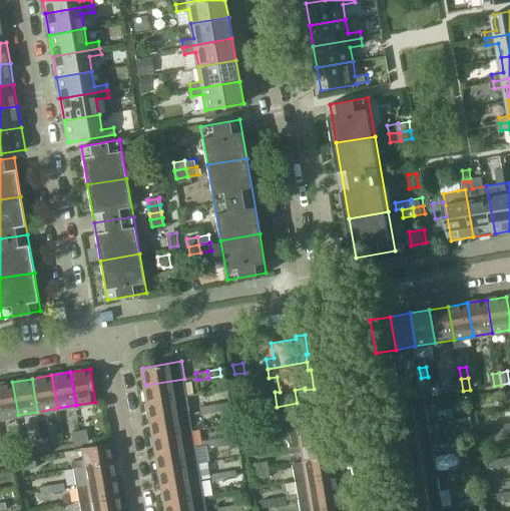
[(184,379),(145,385),(148,402),(187,395),(184,379)]
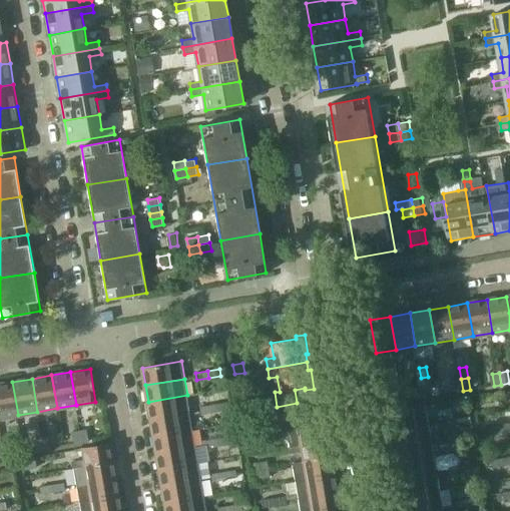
[(456,392),(463,391),(461,379),(453,380),(456,392)]
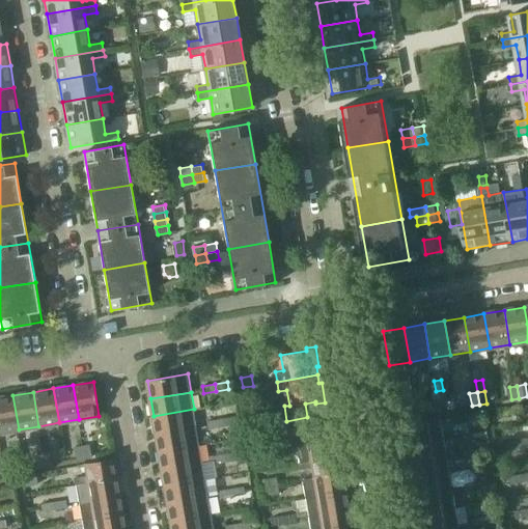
[(12,395),(0,397),(0,433),(19,429),(12,395)]
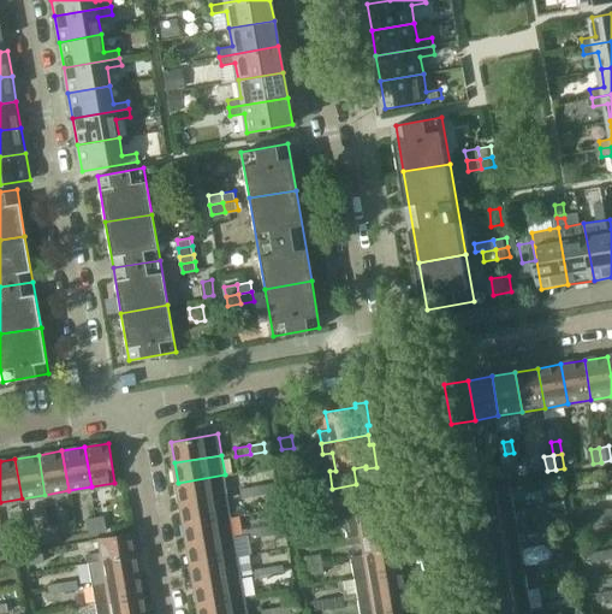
[(515,462),(506,464),(509,478),(517,477),(515,462)]
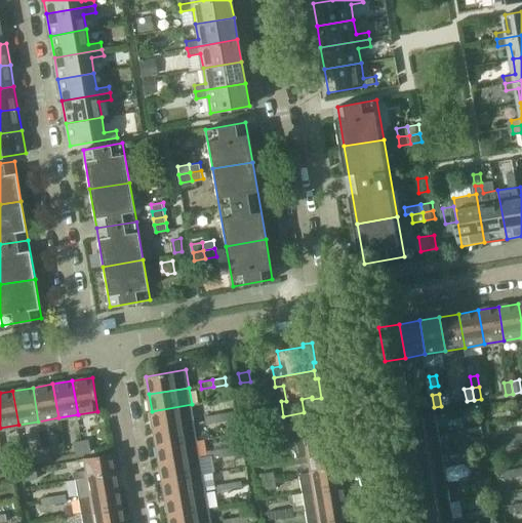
[(427,408),(434,407),(432,395),(425,396),(427,408)]
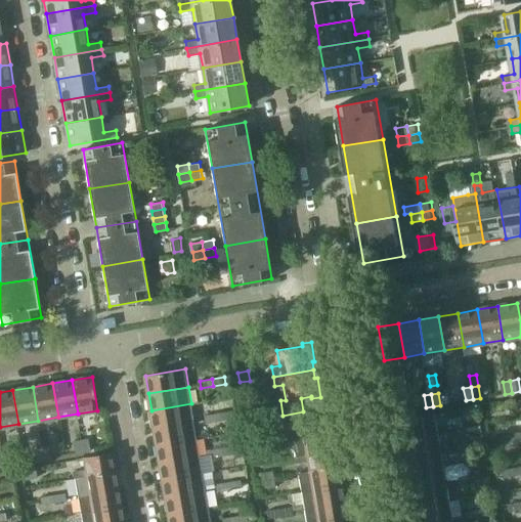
[(393,414),(400,411),(398,399),(391,401),(393,414)]
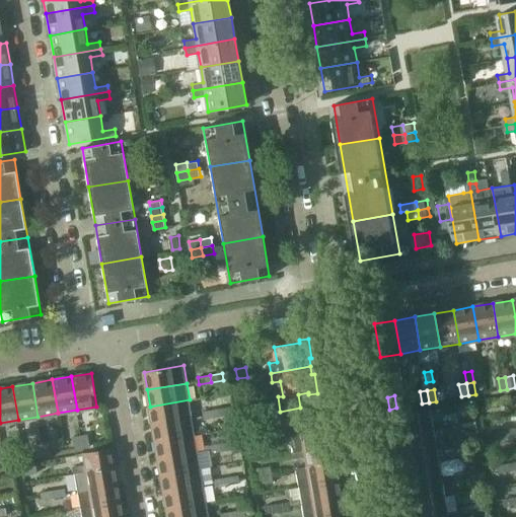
[(513,395),(501,398),(502,405),(514,403),(513,395)]
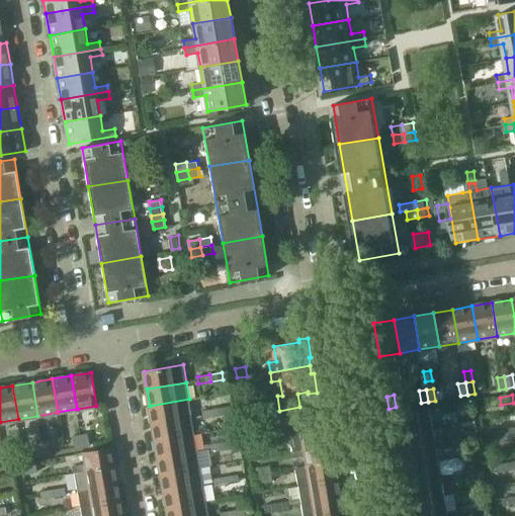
[(189,399),(150,406),(153,423),(192,416),(189,399)]
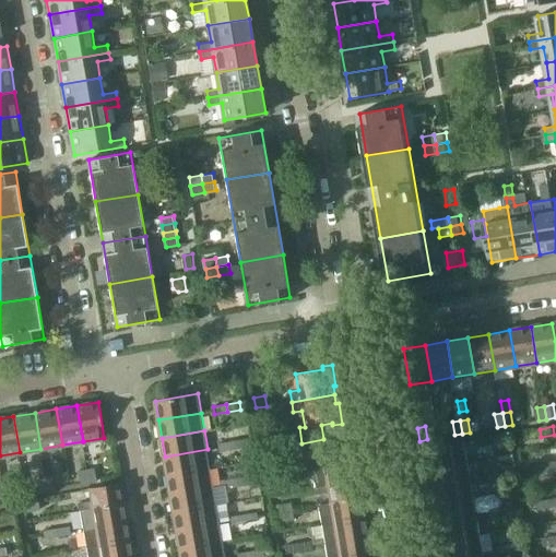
[(506,435),(493,437),(494,445),(507,442),(506,435)]
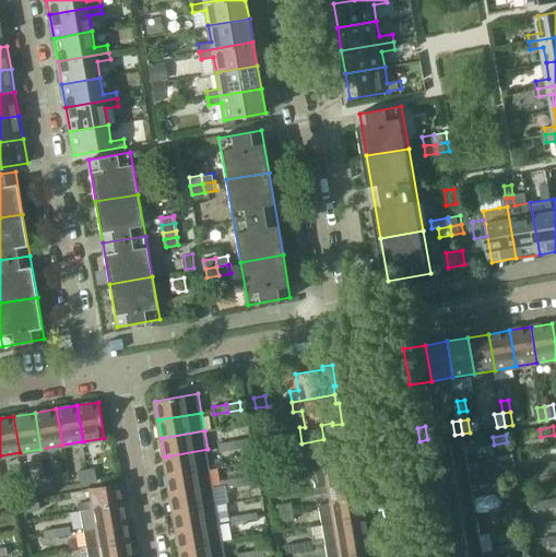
[(246,438),(232,440),(234,449),(247,447),(246,438)]
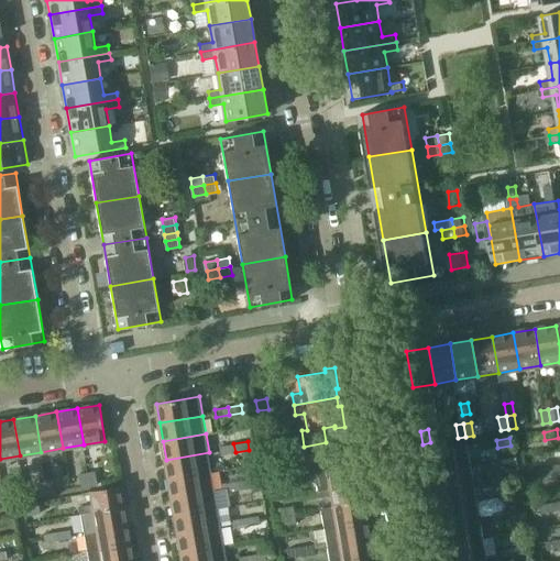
[(328,457),(326,442),(304,447),(307,461),(328,457)]
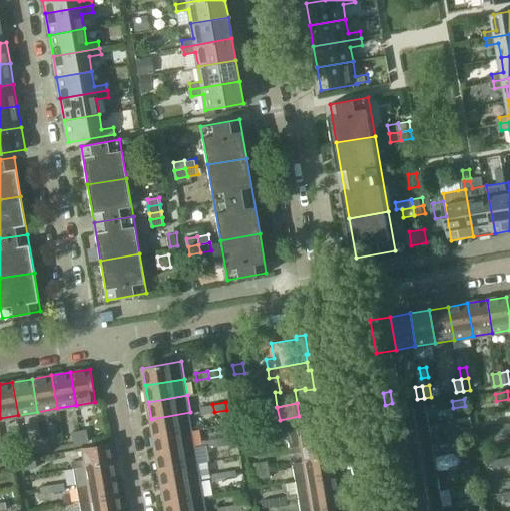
[(201,407),(202,414),(214,412),(212,404),(201,407)]
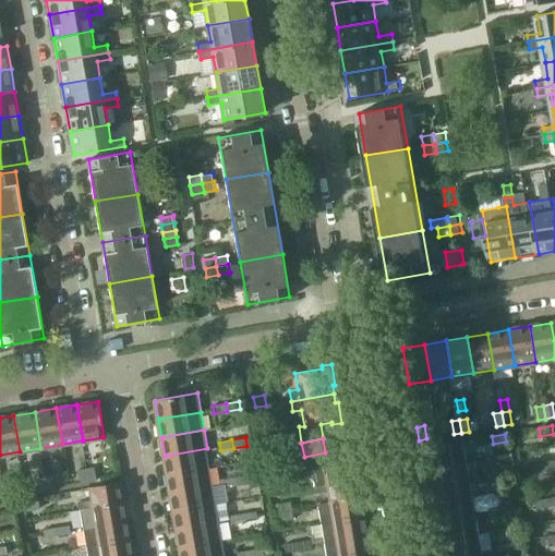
[(423,448),(426,467),(469,459),(466,440),(423,448)]
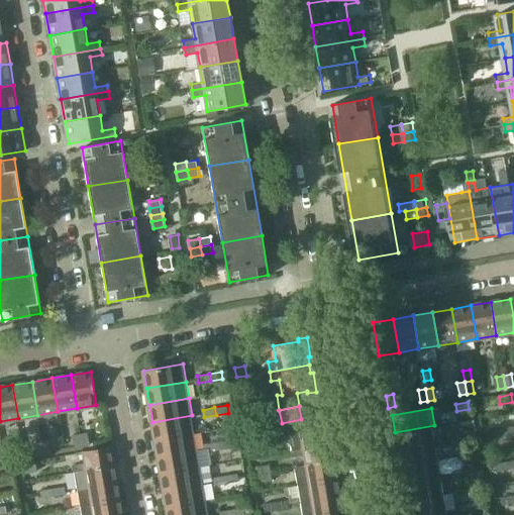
[(192,415),(152,422),(155,439),(195,432),(192,415)]
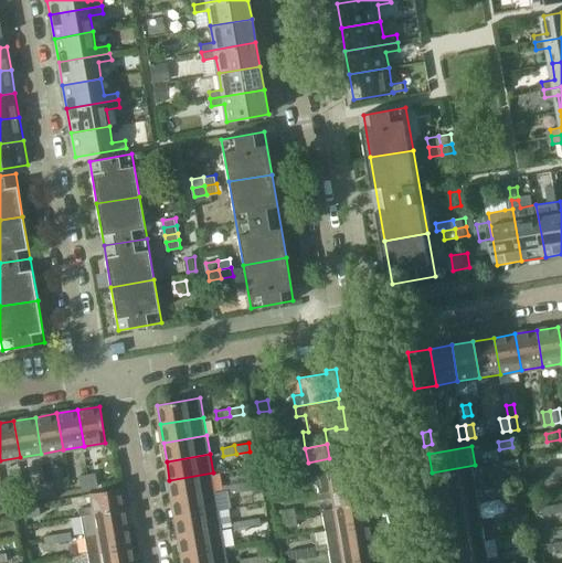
[(475,465),(432,473),(435,491),(478,484),(475,465)]
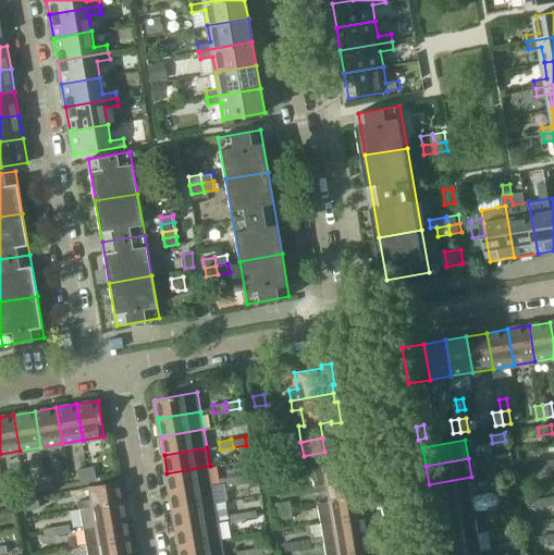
[(315,484),(358,478),(355,459),(312,466),(315,484)]
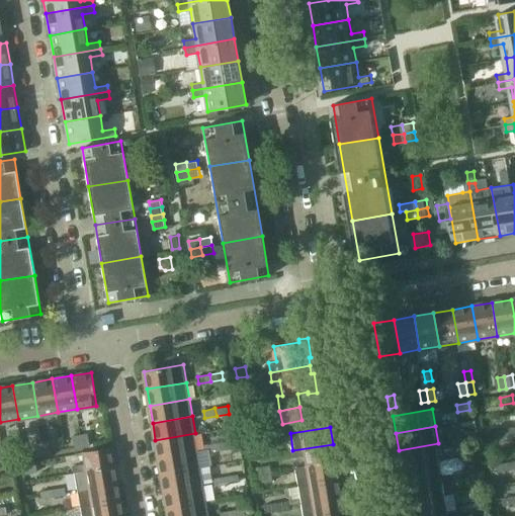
[(514,427),(505,428),(507,435),(514,434),(514,427)]
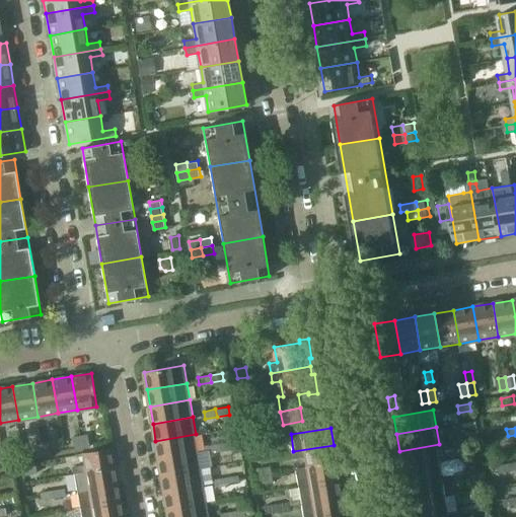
[(506,429),(494,431),(495,438),(508,436),(506,429)]
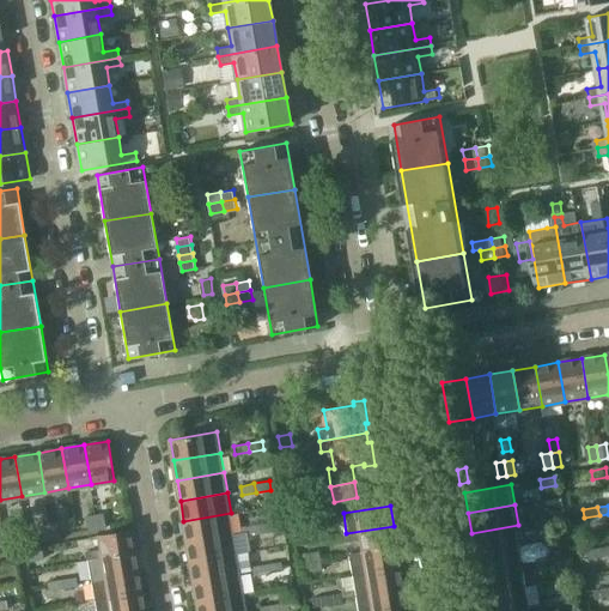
[(104,512),(96,514),(99,528),(107,526),(104,512)]
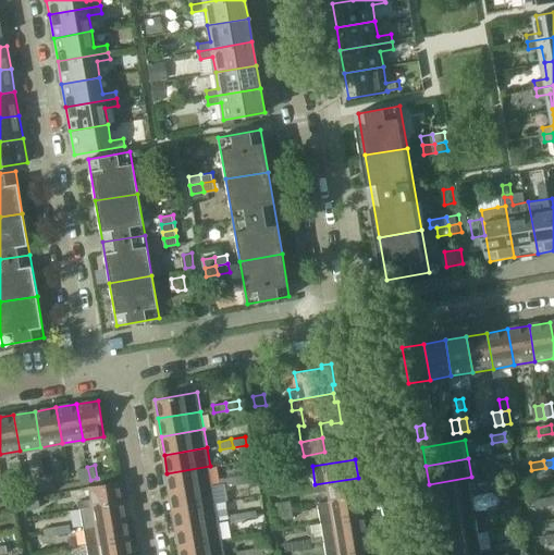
[(212,479),(210,466),(167,473),(170,491),(212,484),(225,482),(224,477),(212,479)]
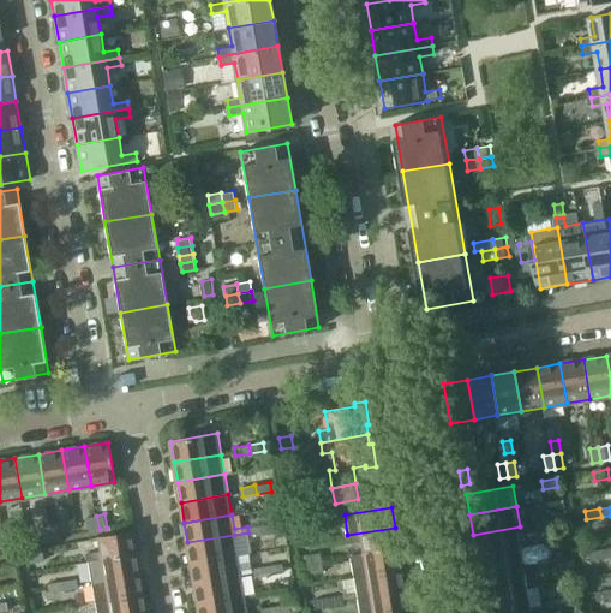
[(562,515),(547,517),(550,527),(563,524),(562,515)]
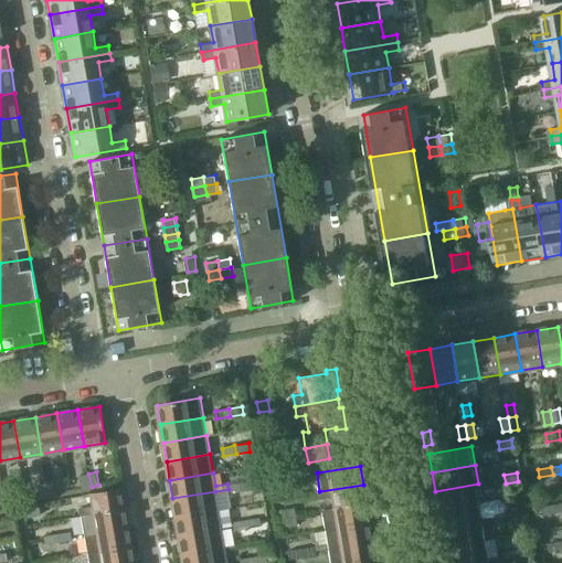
[(81,475),(83,488),(92,487),(88,474),(81,475)]
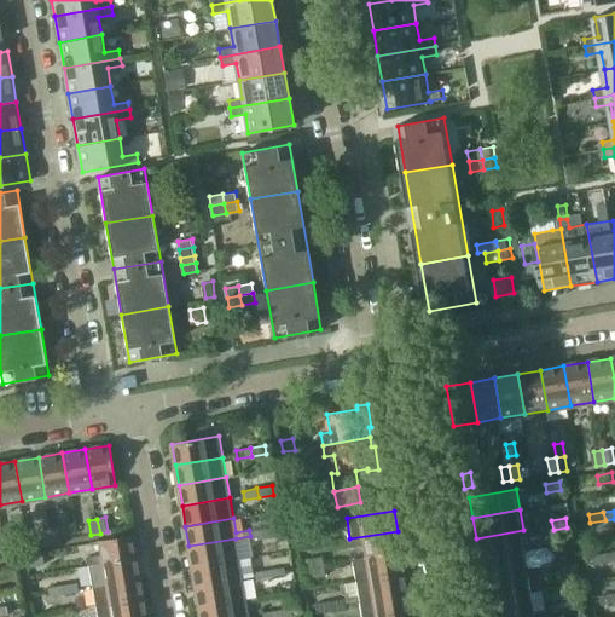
[(332,520),(318,523),(319,532),(334,530),(332,520)]
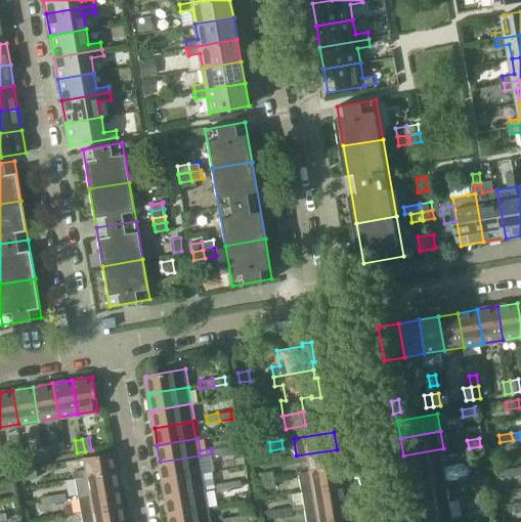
[(467,440),(454,443),(457,450),(469,448),(467,440)]
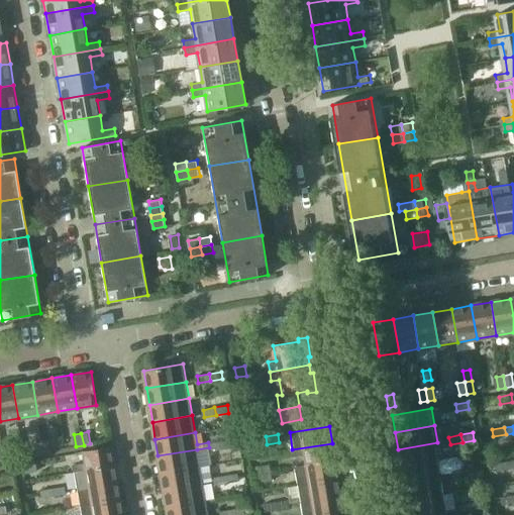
[(49,438),(42,439),(44,451),(52,450),(49,438)]
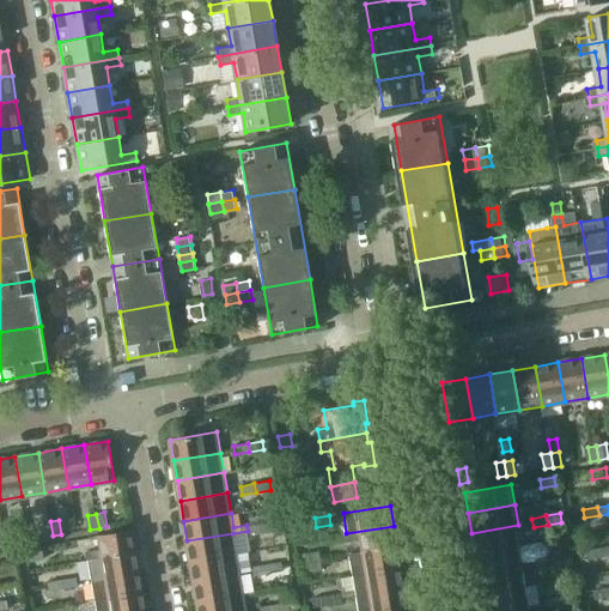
[(41,524),(43,538),(53,536),(50,521),(41,524)]
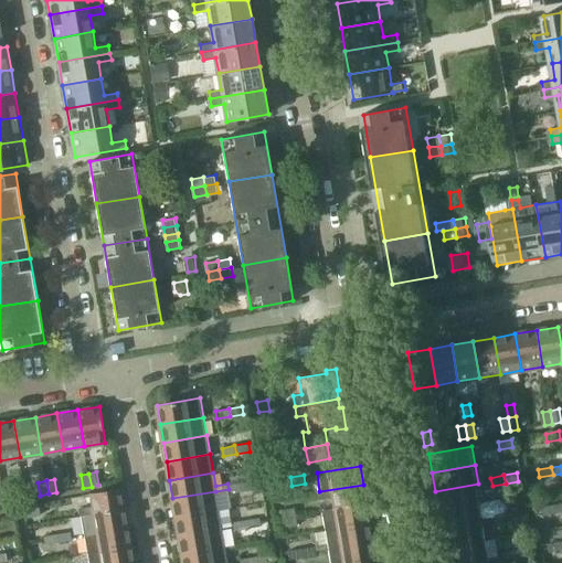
[(254,480),(241,482),(242,490),(256,488),(254,480)]
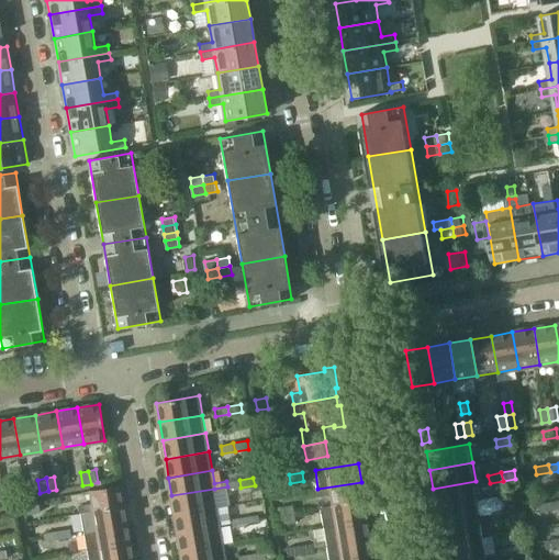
[(226,482),(228,490),(241,488),(239,480),(226,482)]
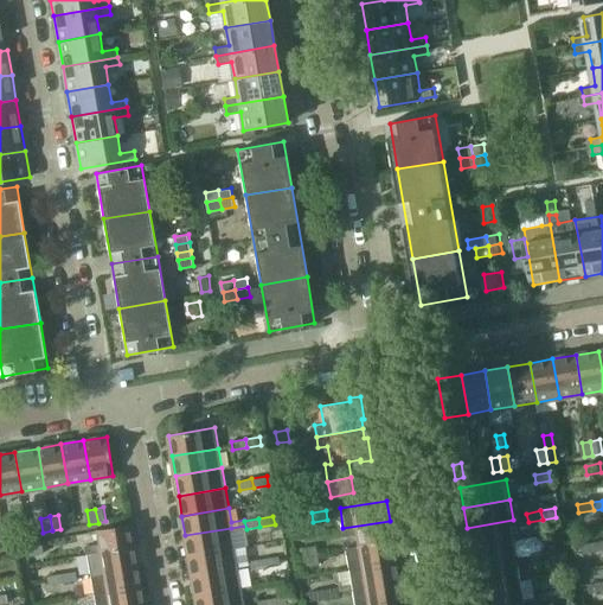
[(513,520),(467,528),(470,548),(517,540),(513,520)]
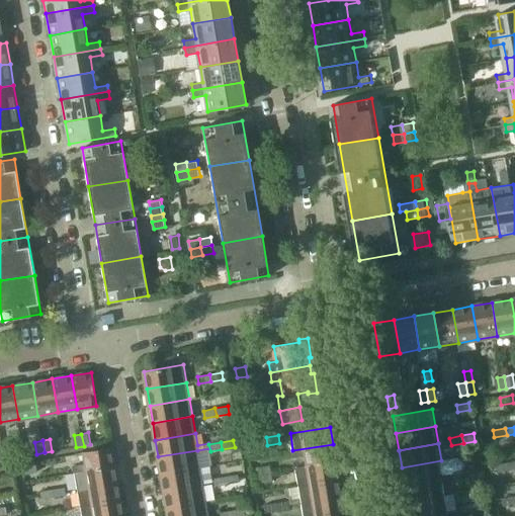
[(333,444),(292,450),(294,457),(306,455),(308,465),(335,461),(333,444)]
